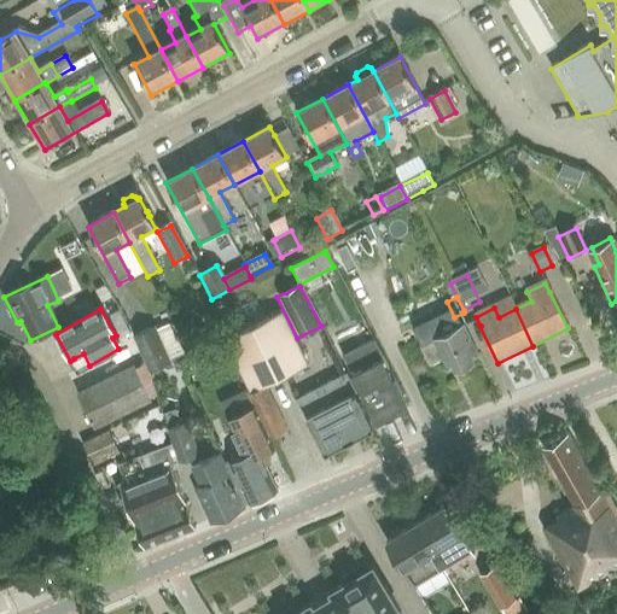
[(242,332),(225,339),(226,341),(234,361),(250,392),(263,386),(265,386),(283,378),(307,367),(281,313),(265,321),(242,332)]
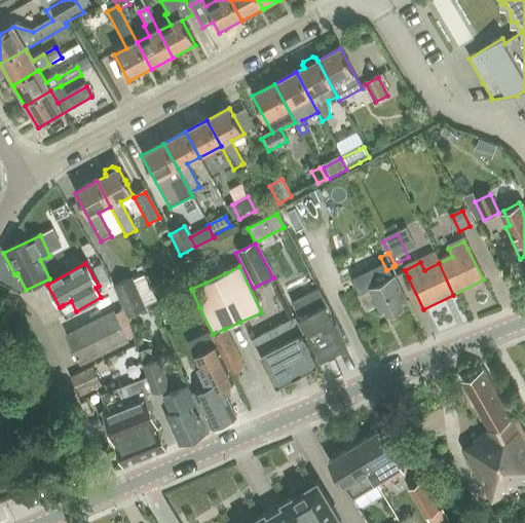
[(143,277),(133,283),(144,308),(157,303),(143,277)]
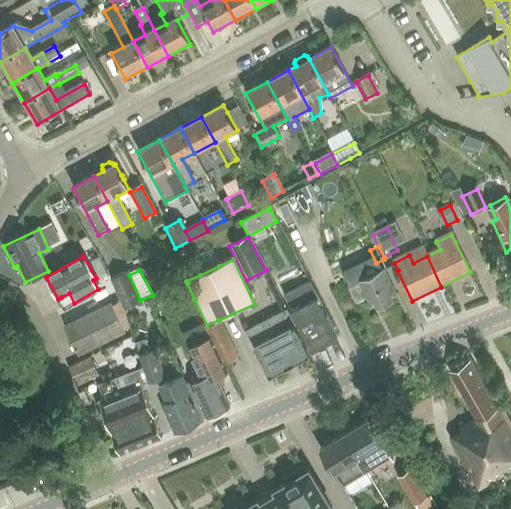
[(111,279),(124,309),(141,301),(140,300),(129,275),(128,272),(111,279)]
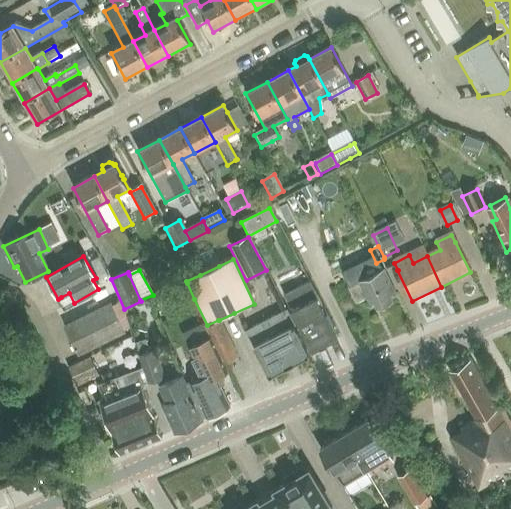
[(345,282),(348,289),(356,304),(366,299),(371,309),(375,307),(376,309),(378,308),(382,309),(390,306),(391,302),(393,301),(392,299),(396,297),(385,272),(362,282),(359,276),(345,282)]
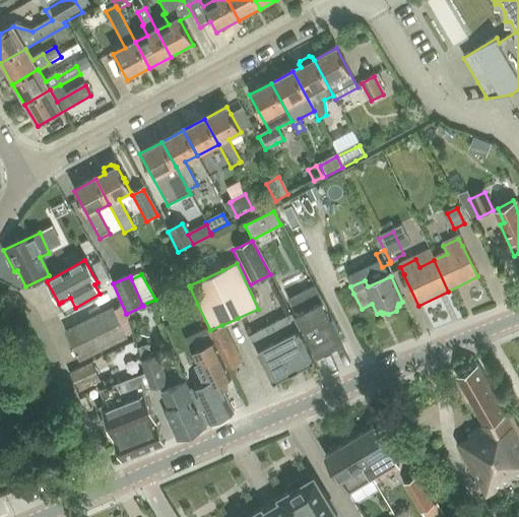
[(160,288),(156,291),(160,299),(169,295),(167,291),(160,288)]
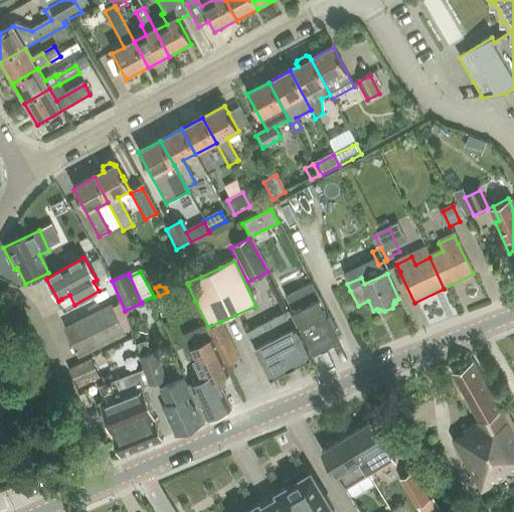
[(311,286),(286,299),(293,313),(304,335),(306,334),(315,352),(328,345),(331,346),(336,343),(337,341),(338,340),(311,286)]
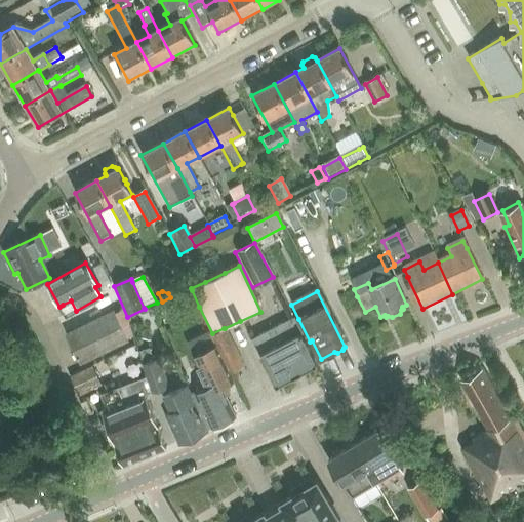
[(66,335),(80,365),(128,342),(114,312),(66,335)]
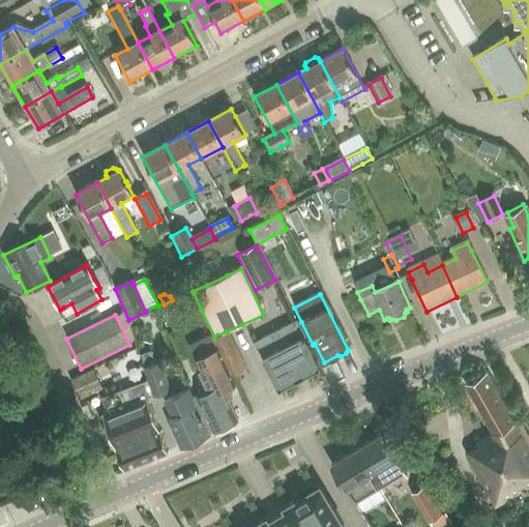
[(301,379),(320,370),(296,324),(292,326),(277,333),(301,379)]
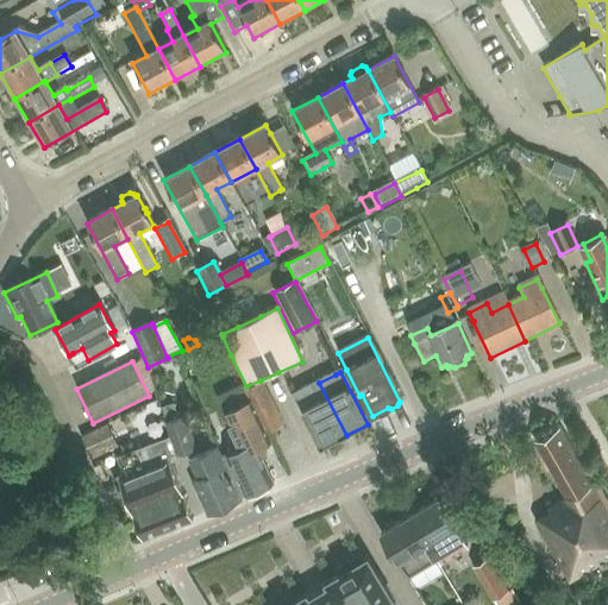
[(246,386),(244,388),(265,433),(281,424),(261,380),(259,380),(246,386)]
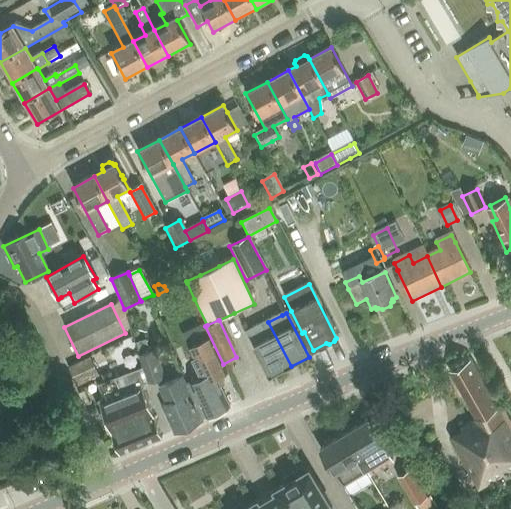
[(268,322),(246,333),(269,377),(272,375),(276,377),(284,373),(284,370),(291,366),(268,322)]
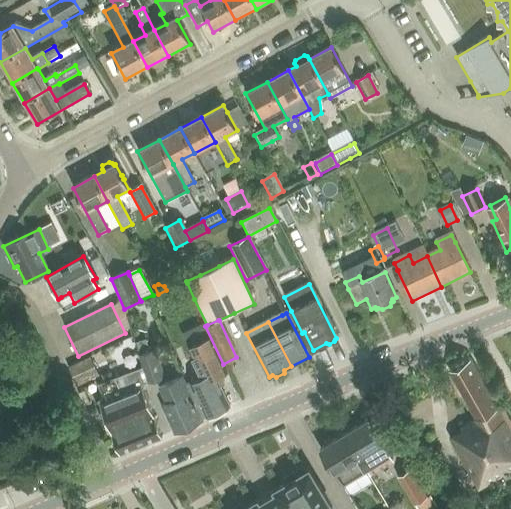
[(193,345),(187,348),(193,360),(201,378),(190,383),(206,419),(229,408),(219,386),(223,384),(220,378),(226,375),(219,360),(208,338),(193,345)]
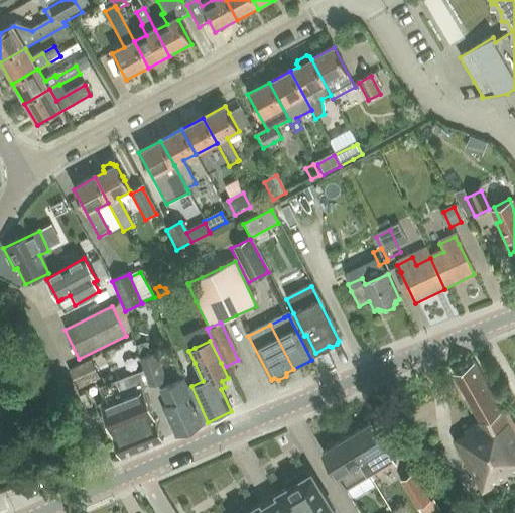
[(160,390),(167,387),(155,354),(139,360),(149,386),(157,383),(160,390)]
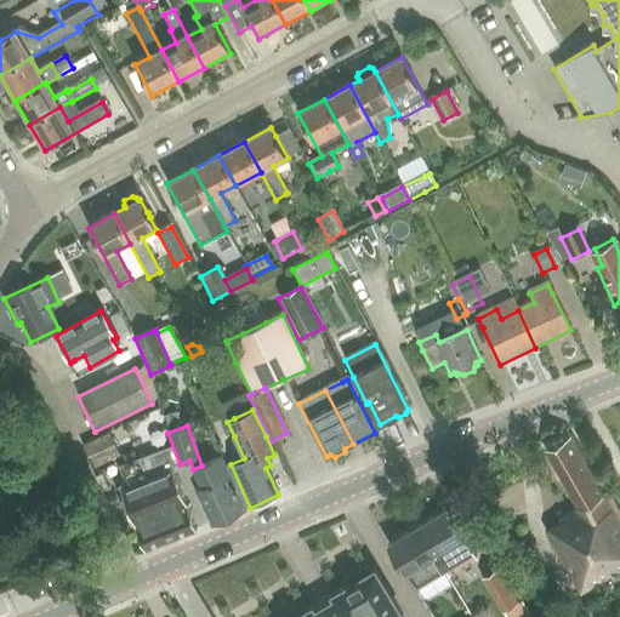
[(108,436),(84,447),(94,468),(118,457),(108,436)]
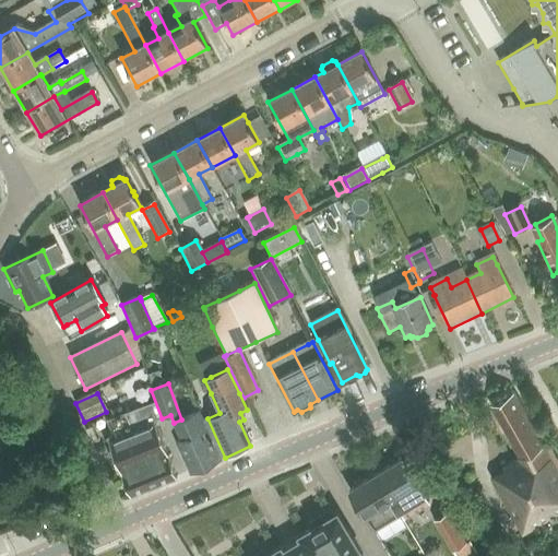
[(490,409),(519,461),(502,470),(506,475),(491,483),(521,537),(557,517),(557,465),(537,428),(532,432),(512,397),(490,409)]
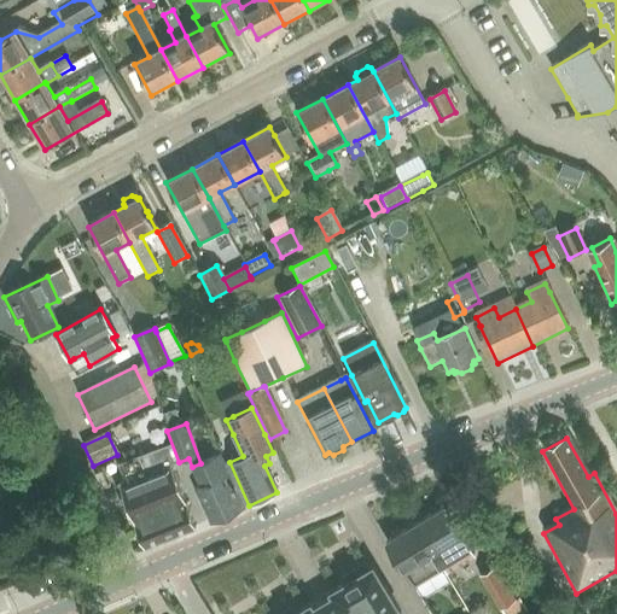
[(164,542),(195,530),(169,466),(178,463),(170,445),(138,458),(144,477),(139,478),(164,542)]
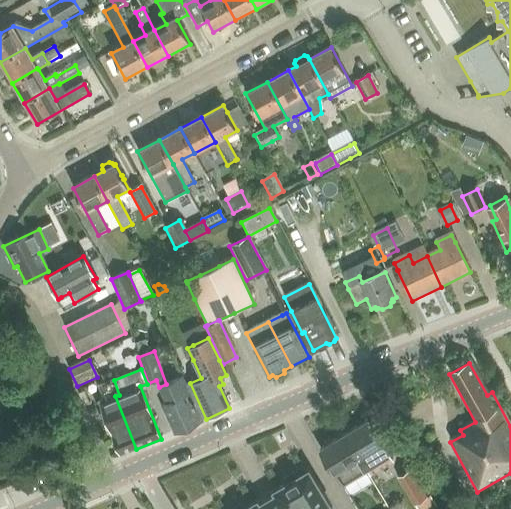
[(173,434),(202,421),(201,420),(186,385),(182,377),(158,387),(166,404),(161,407),(173,434)]
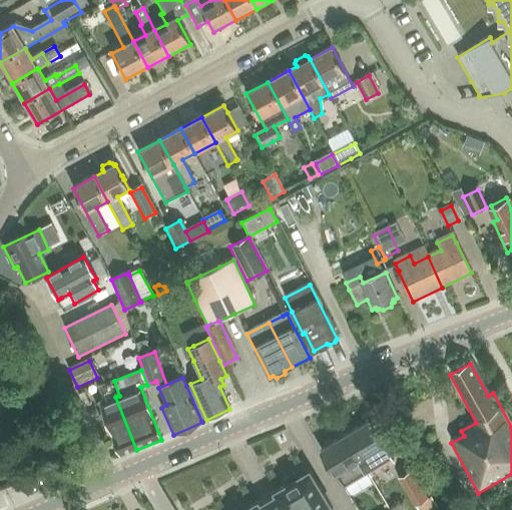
[(119,396),(114,381),(98,387),(103,402),(98,404),(119,457),(136,450),(115,397),(119,396)]
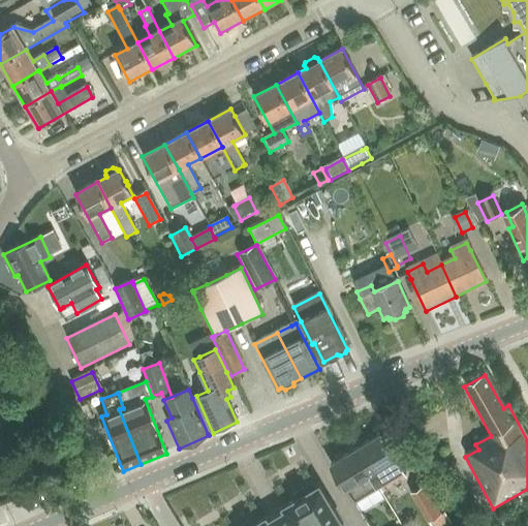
[(192,398),(208,434),(213,432),(196,396),(192,398)]
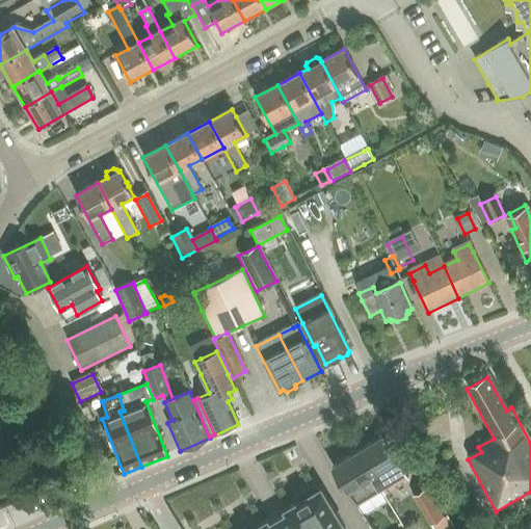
[(357,452),(373,478),(379,488),(388,483),(404,474),(382,438),(357,452)]
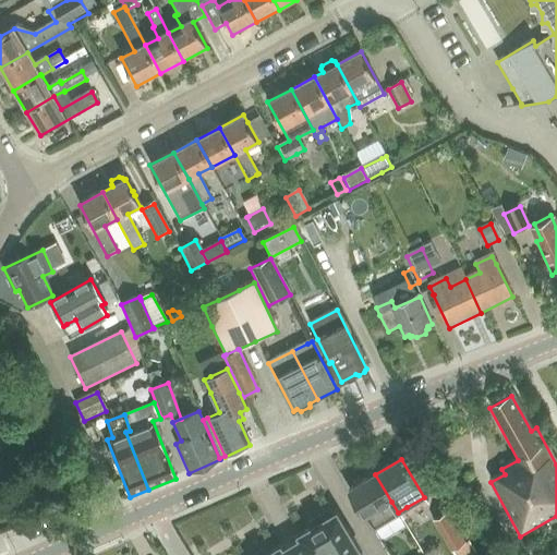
[(372,529),(398,513),(391,502),(375,474),(349,491),(372,529)]
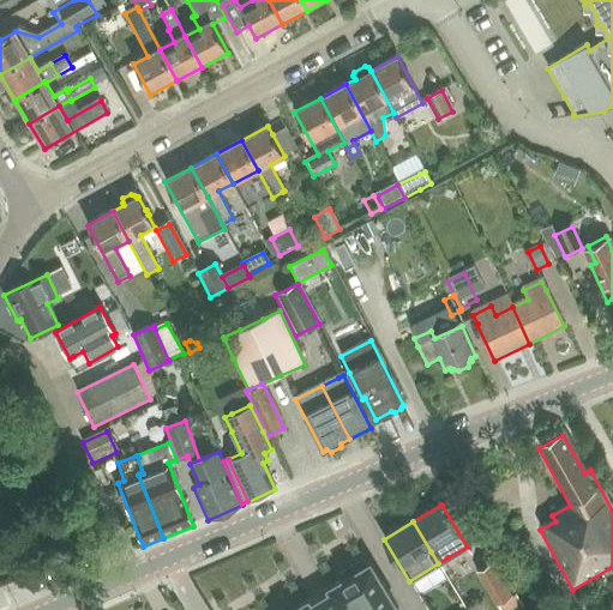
[(396,609),(370,565),(329,590),(331,593),(311,607),(308,602),(295,609),(396,609)]
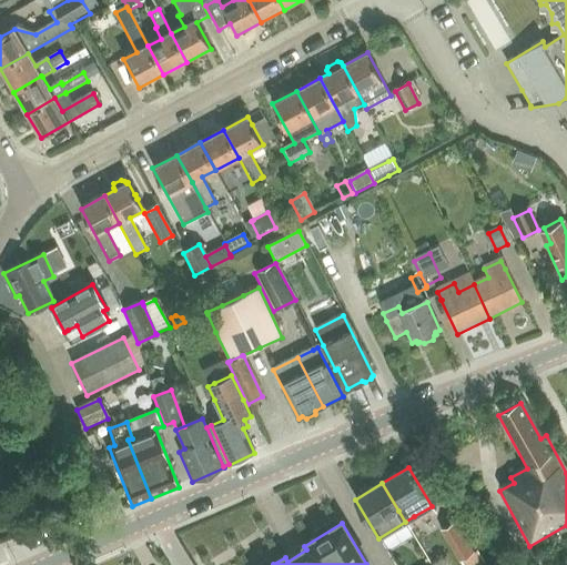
[(441,531),(459,563),(473,555),(454,523),(441,531)]
